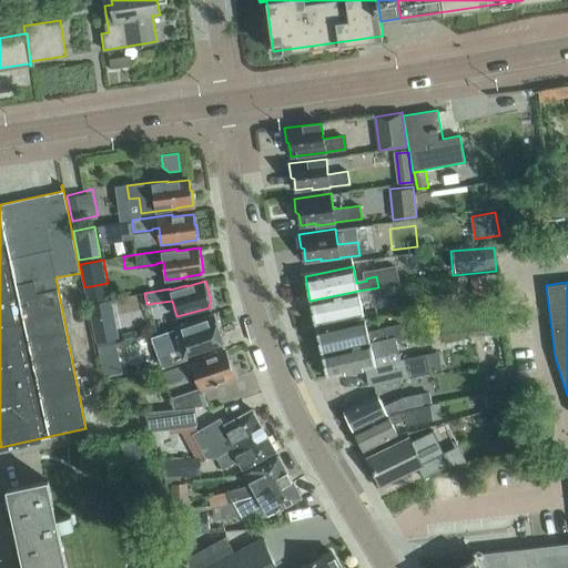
[(363,315),(361,301),(381,297),(378,287),(358,291),(310,301),(315,324),(363,315)]
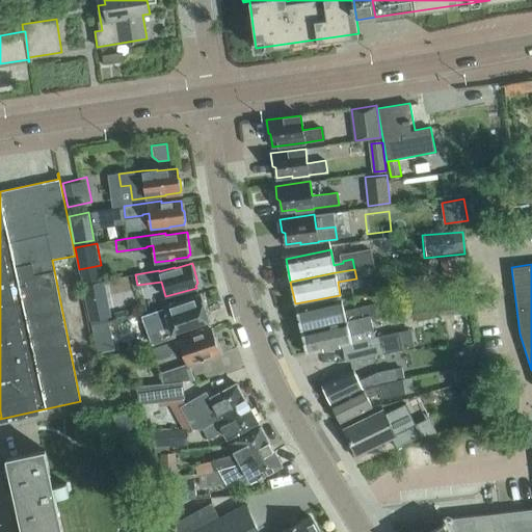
[(106,317),(99,285),(83,288),(90,320),(106,317)]
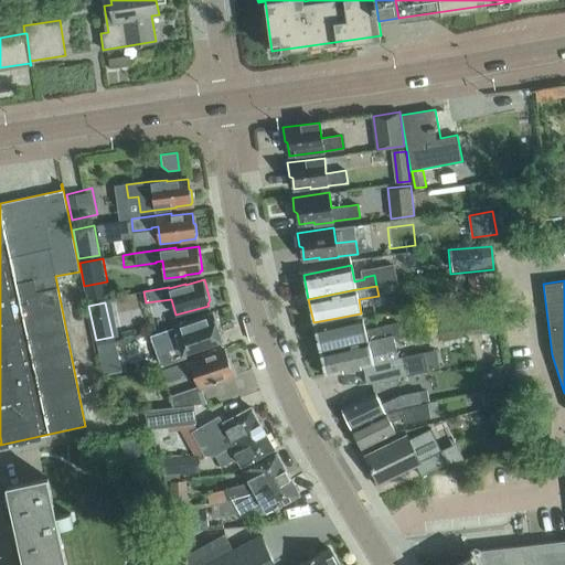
[(183,353),(221,340),(216,329),(217,326),(214,313),(174,328),(181,345),(146,359),(150,370),(185,358),(183,353)]
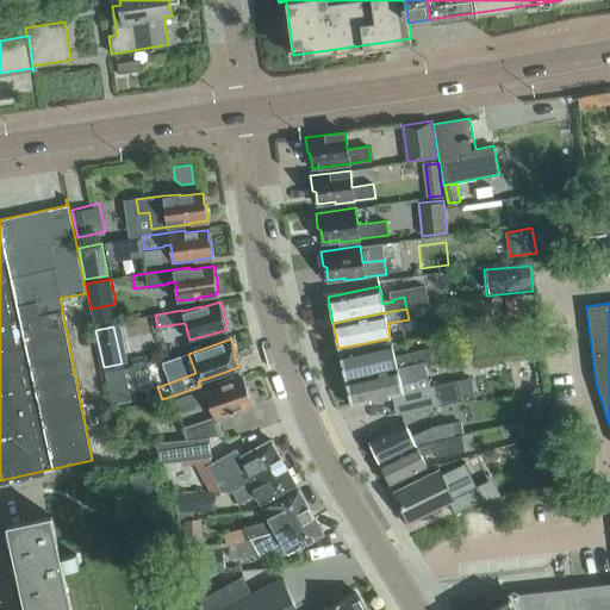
[(429,348),(416,352),(394,356),(391,342),(340,354),(346,379),(397,367),(418,362),(419,366),(424,366),(434,363),(429,348)]
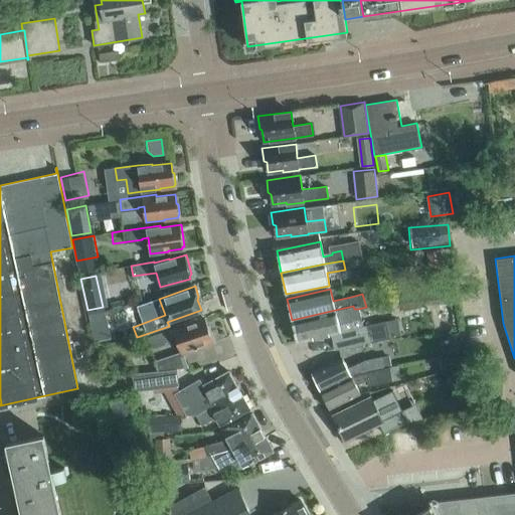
[(397,318),(386,321),(360,327),(357,315),(359,314),(358,309),(354,309),(353,306),(335,310),(292,320),(297,342),(340,332),(340,331),(344,330),(345,336),(332,338),(334,349),(354,347),(369,342),(401,334),(397,318)]
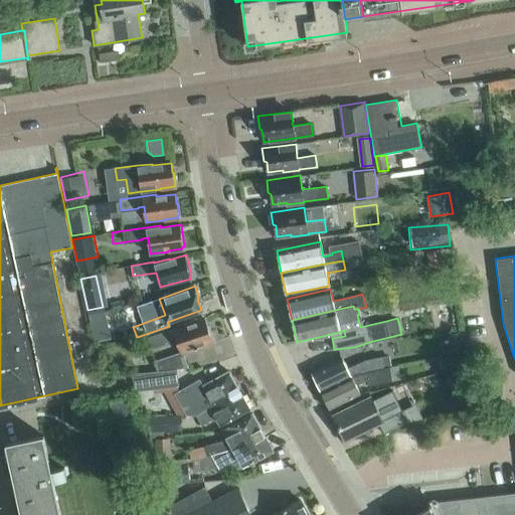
[(175,335),(181,352),(155,360),(158,370),(158,371),(177,369),(188,368),(183,353),(213,342),(212,341),(214,340),(206,319),(188,325),(188,323),(149,337),(153,348),(171,342),(169,337),(175,335)]
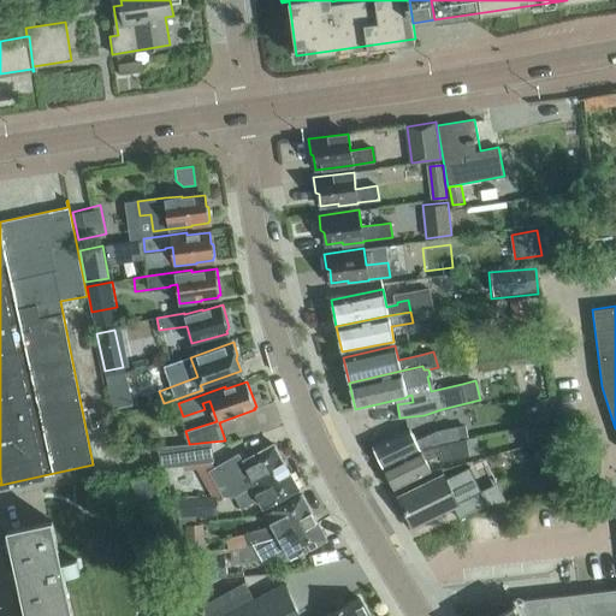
[(129,394),(108,397),(112,413),(131,408),(129,394)]
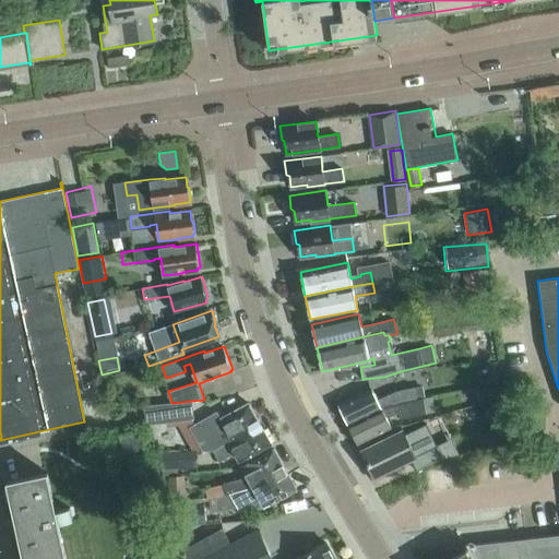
[(139,366),(135,358),(127,361),(129,369),(139,366)]
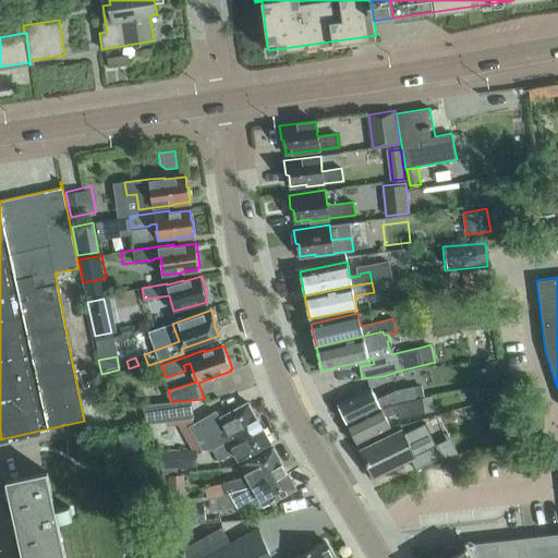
[(484,364),(488,385),(502,381),(499,362),(484,364)]
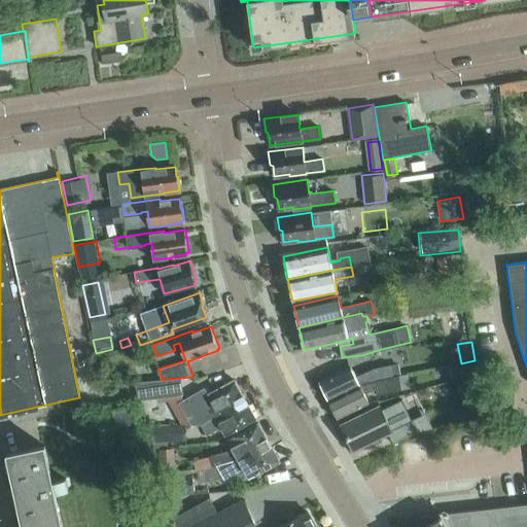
[(480,374),(478,360),(475,360),(461,363),(449,365),(451,379),(480,374)]
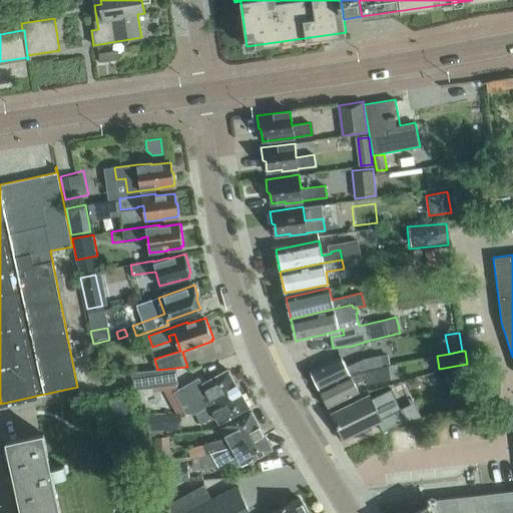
[(350,375),(360,371),(360,372),(375,368),(378,367),(376,359),(365,362),(364,359),(347,367),(342,358),(332,361),(311,371),(320,389),(350,375)]
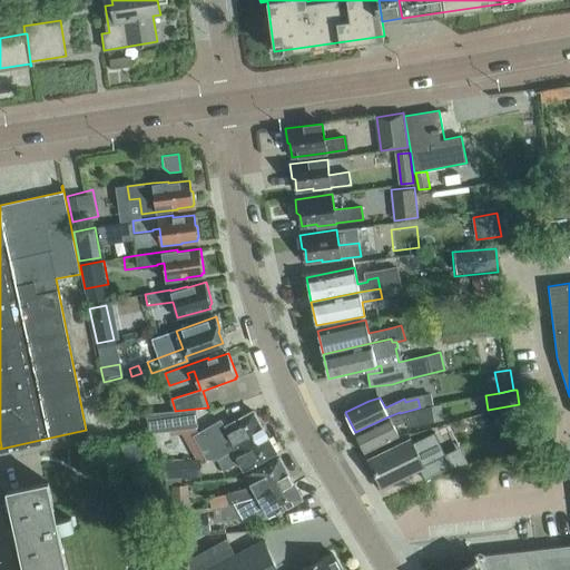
[(393,425),(402,422),(406,420),(408,426),(434,421),(431,405),(420,408),(416,409),(400,413),(400,412),(389,416),(355,432),(365,453),(399,436),(393,425)]
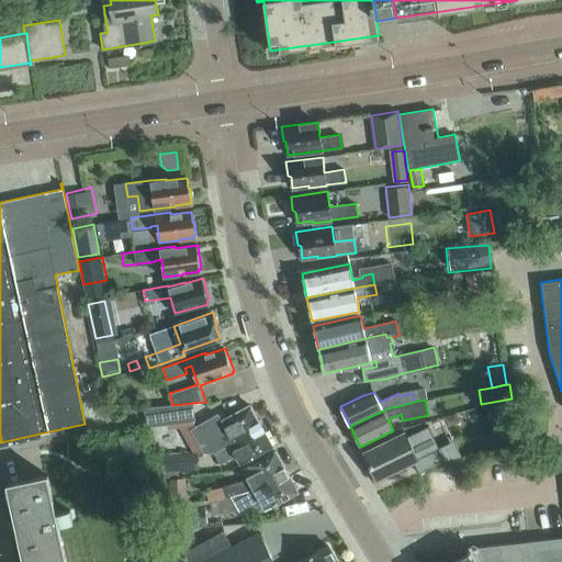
[(517,414),(510,402),(498,408),(505,420),(517,414)]
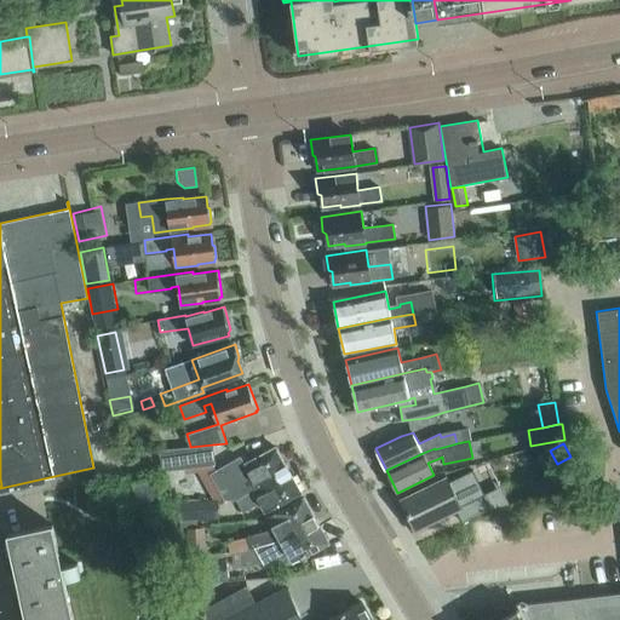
[(214,465),(213,445),(190,447),(190,446),(159,449),(164,471),(214,465)]
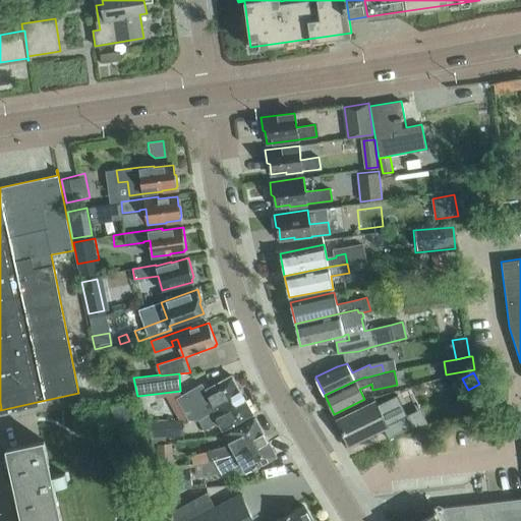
[(197,419),(242,395),(232,375),(206,390),(201,383),(176,397),(188,419),(197,419)]
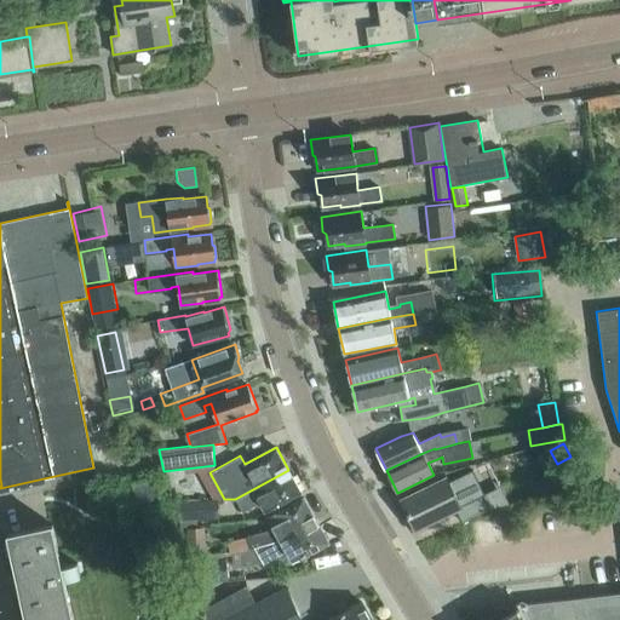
[(584,470),(595,466),(589,451),(578,454),(584,470)]
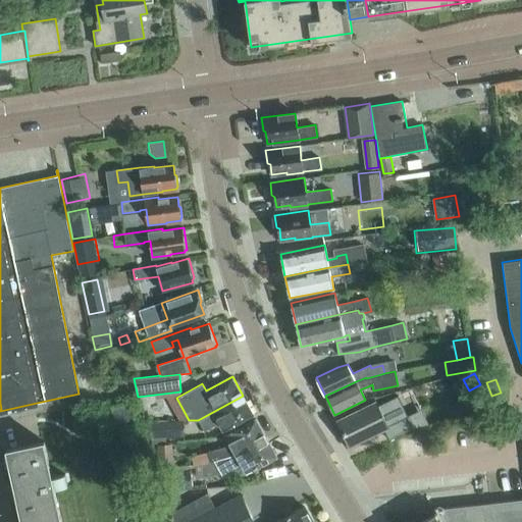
[(253,415),(243,396),(198,420),(204,430),(218,423),(222,431),(253,415)]
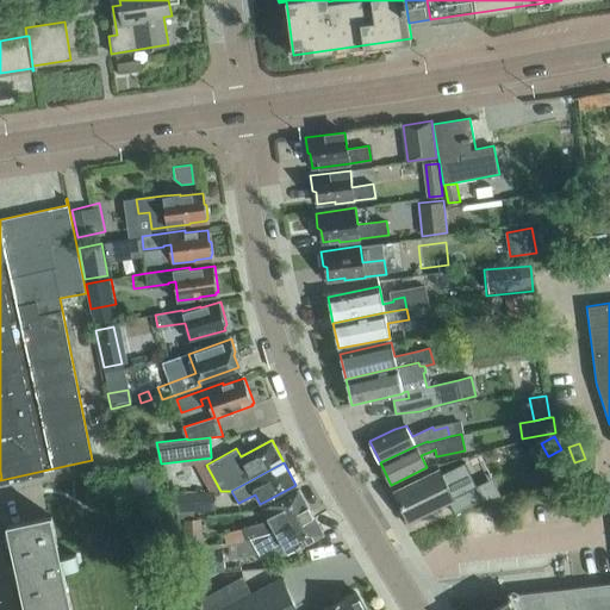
[(136,497),(157,492),(151,470),(130,474),(136,497)]
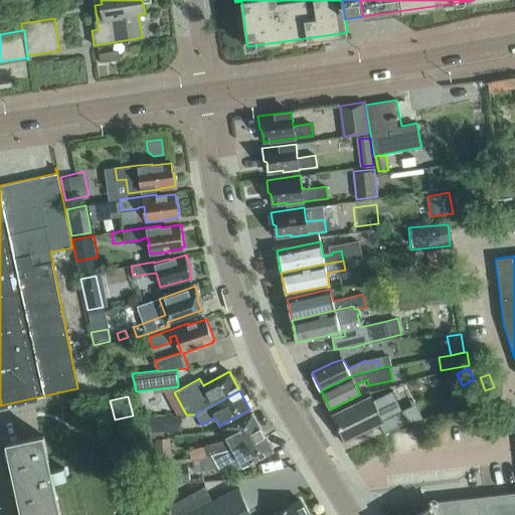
[(384,434),(406,422),(396,401),(377,410),(370,396),(333,415),(345,439),(378,422),(384,434)]
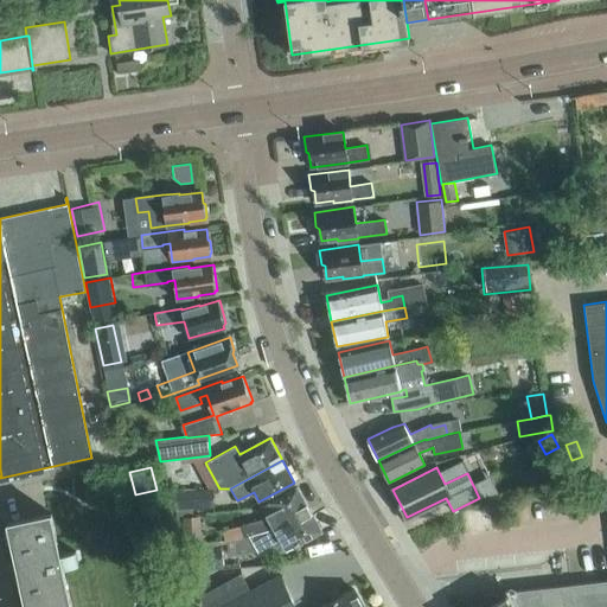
[(274,529),(310,509),(298,487),(262,506),(268,517),(242,525),(246,537),(249,536),(274,529)]
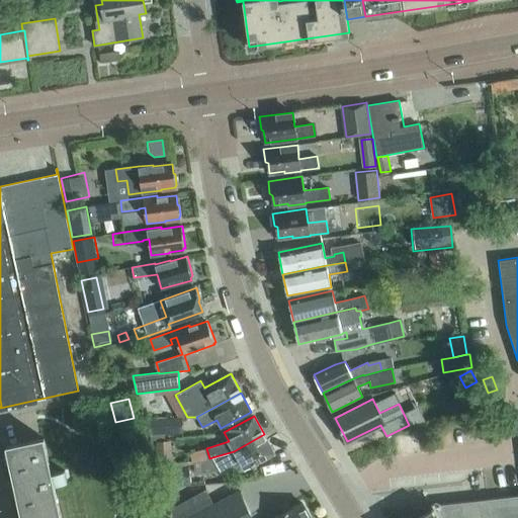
[(182,433),(182,418),(151,419),(152,434),(182,433)]
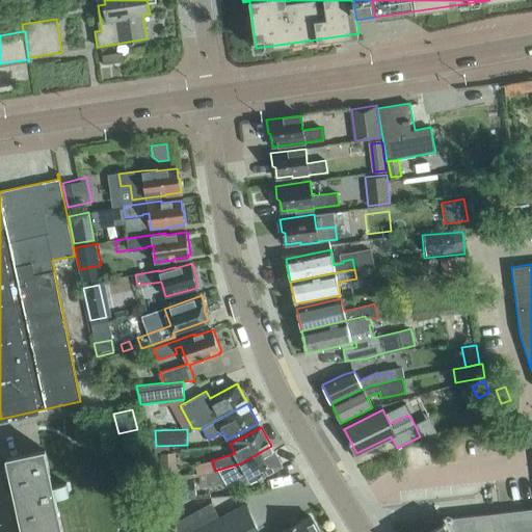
[(282,466),(271,446),(240,463),(218,470),(225,484),(245,473),(250,483),(282,466)]
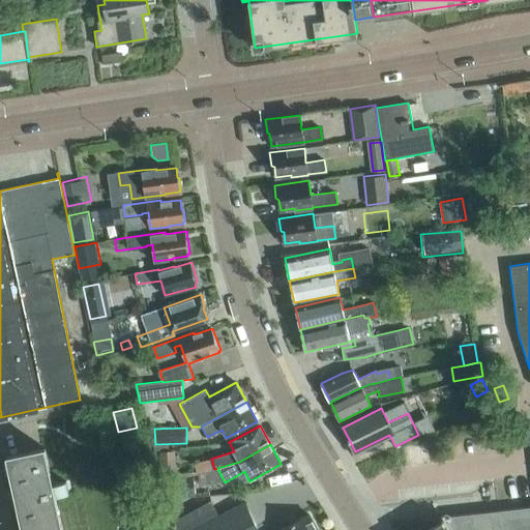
[(52,483),(45,448),(7,457),(23,529),(59,529),(62,529),(55,495),(68,492),(66,480),(52,483)]
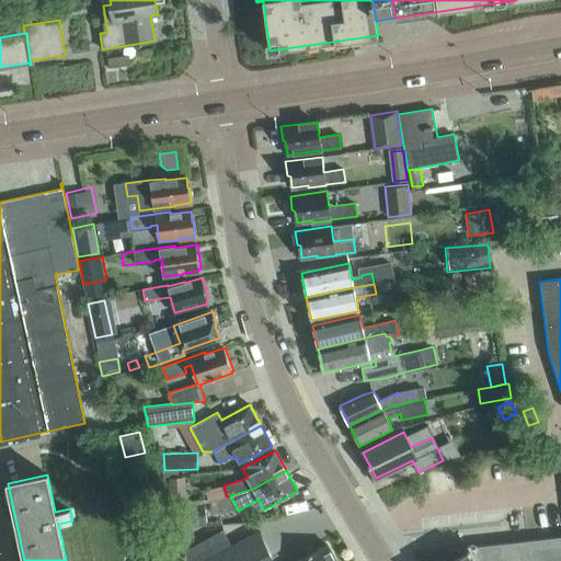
[(184,501),(184,479),(169,479),(169,501),(184,501)]
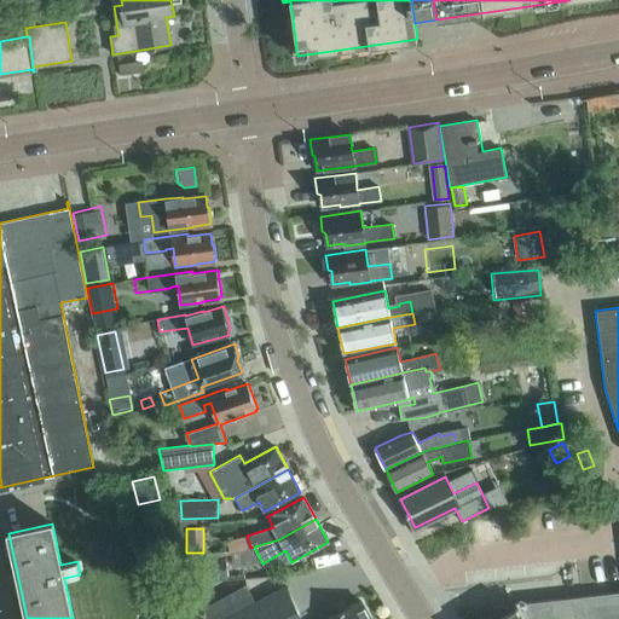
[(229,579),(225,555),(191,559),(194,583),(229,579)]
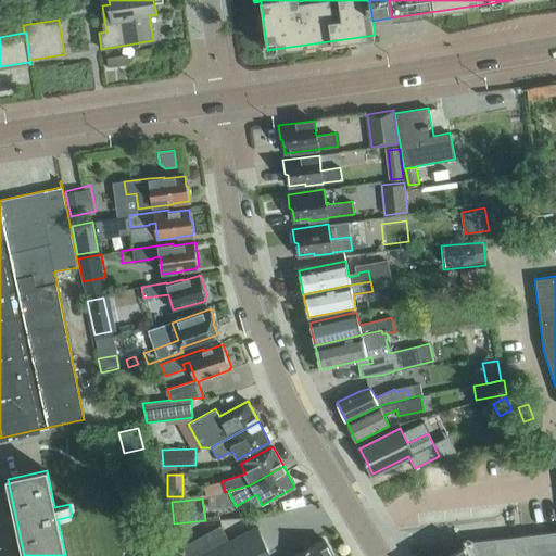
[(270,555),(256,529),(230,543),(220,525),(181,546),(187,555),(270,555)]
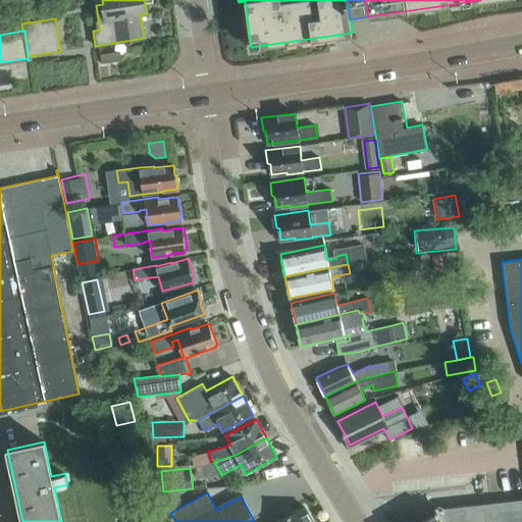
[(521,521),(521,499),(445,508),(435,514),(435,513),(419,521),(521,521)]
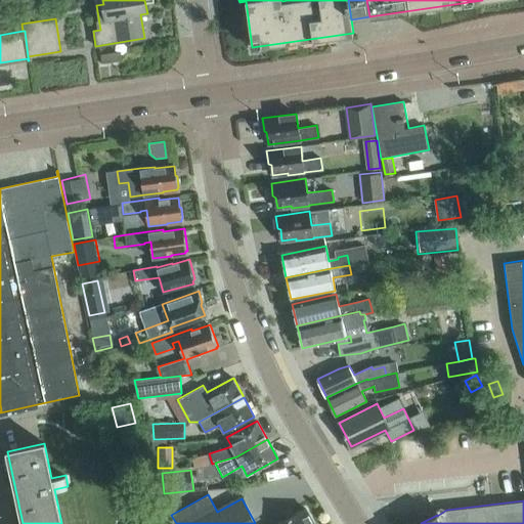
[(313,523),(305,508),(276,523),(313,523)]
